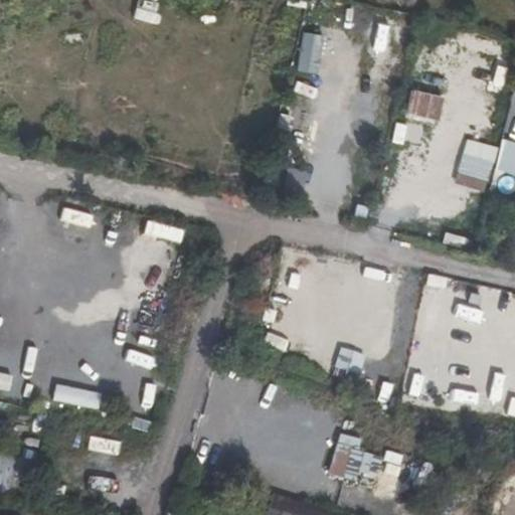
[(153,24),(159,0),(138,0),(133,18),(153,24)]
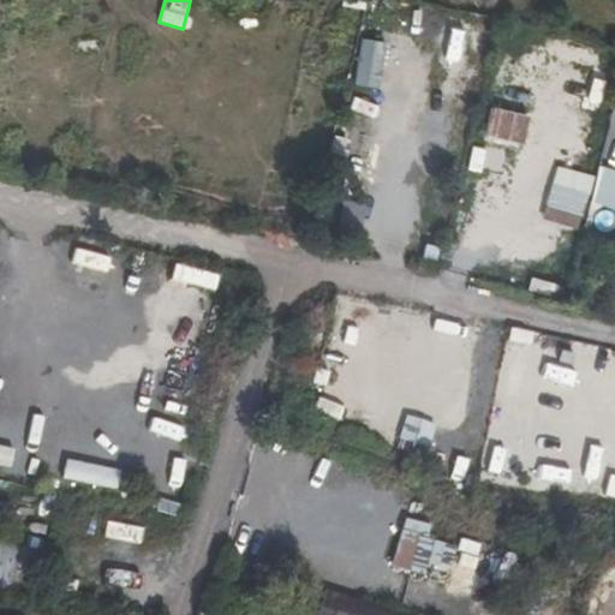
[(399,7),(396,24),(427,28),(429,12),(399,7)]
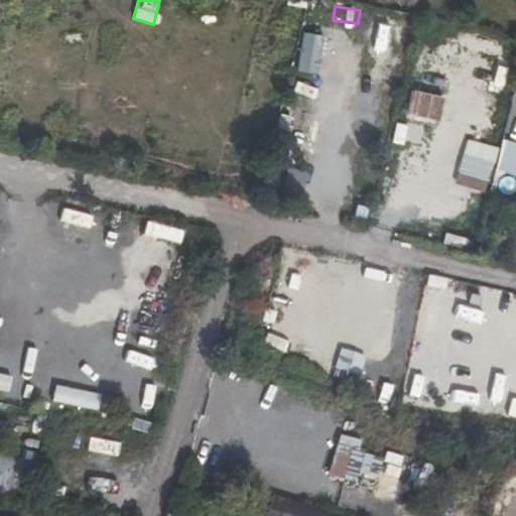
[(301,33),(298,72),(315,73),(318,34),(301,33)]
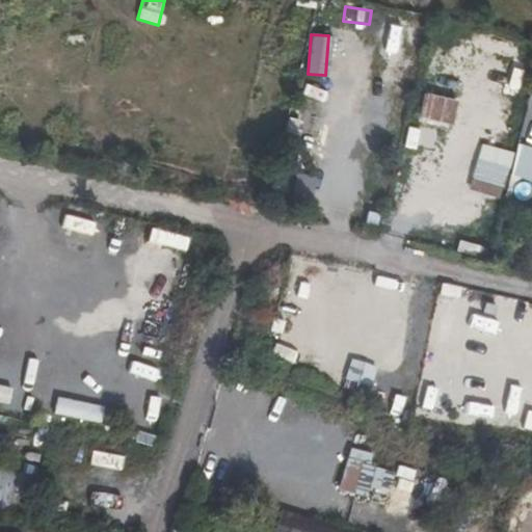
[(423,94),(418,115),(450,123),(455,102),(423,94)]
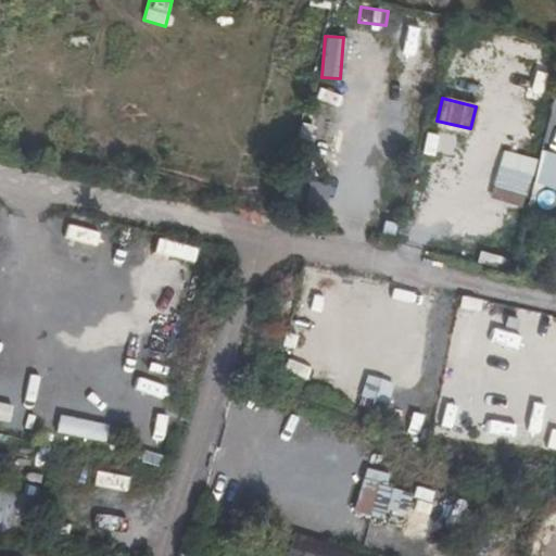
[(434,155),(458,156),(459,135),(437,133),(434,155)]
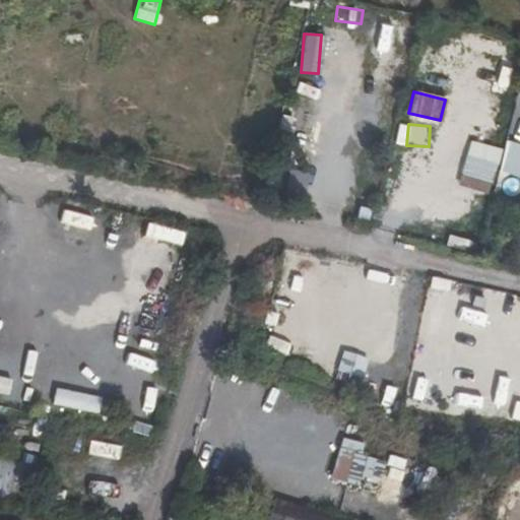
[(469,152),(500,160),(505,142),(474,133),(469,152)]
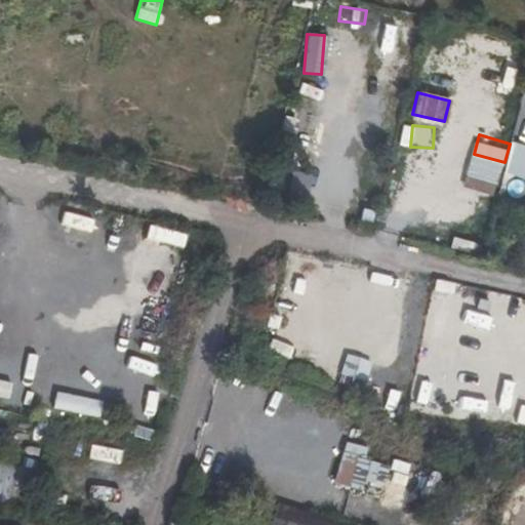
[(524,146),(510,140),(510,144),(505,162),(502,173),(524,179),(524,146)]
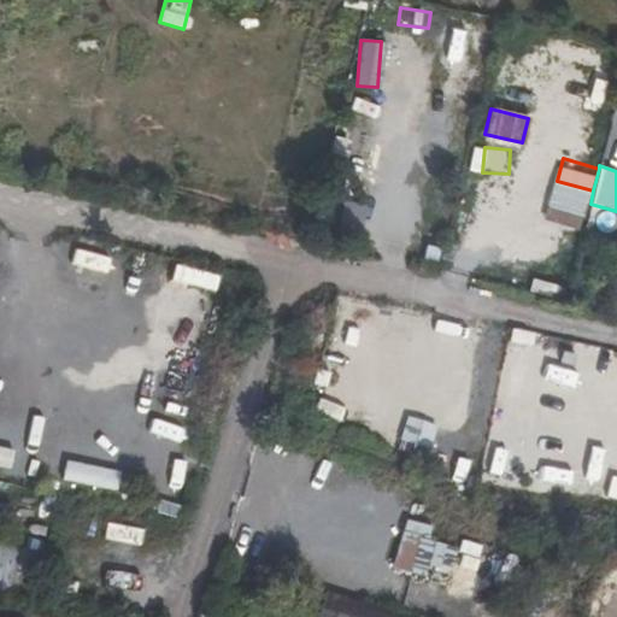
[(553,183),(545,219),(581,228),(589,193),(553,183)]
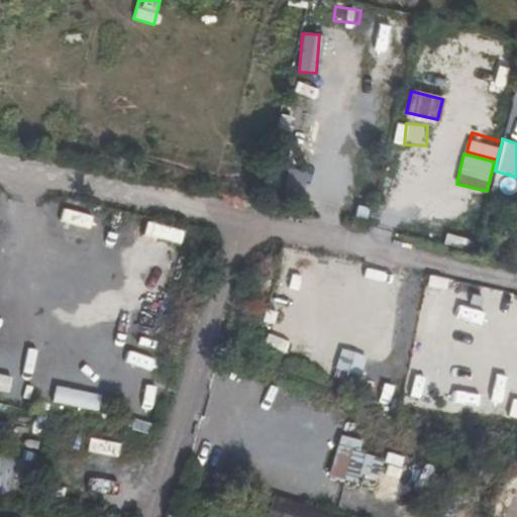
[(0,455),(0,498),(31,505),(47,415),(23,411),(15,458),(0,455)]
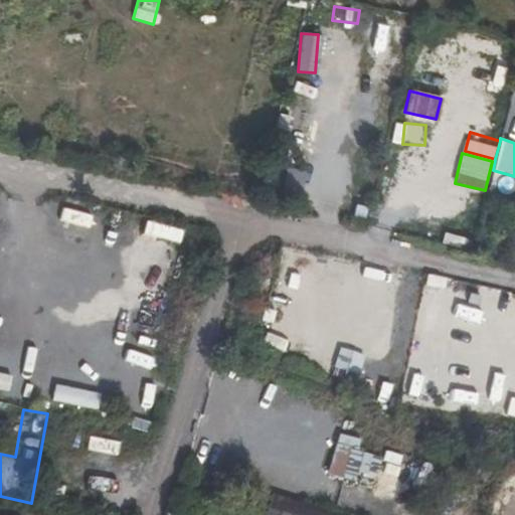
[(331,514),(269,495),(262,514),(331,514)]
